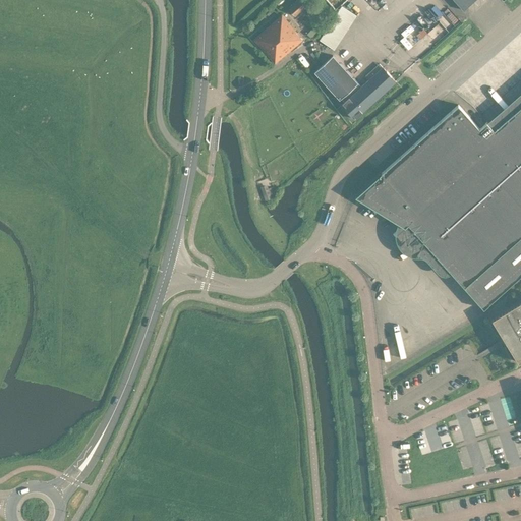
[(294,16),(305,7),(299,0),(298,0),(288,9),(294,16)]
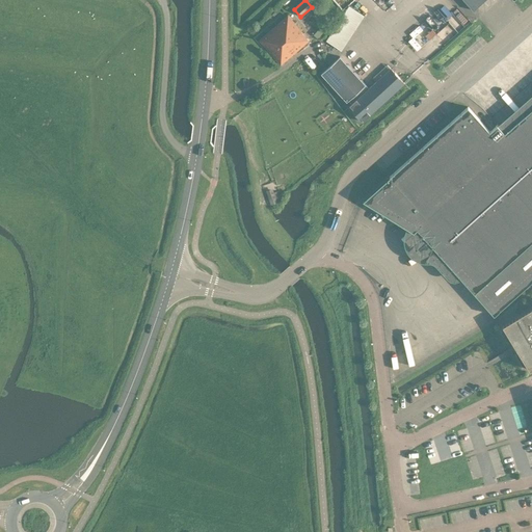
[(462,0),(473,10),(477,7),(484,0),(462,0)]
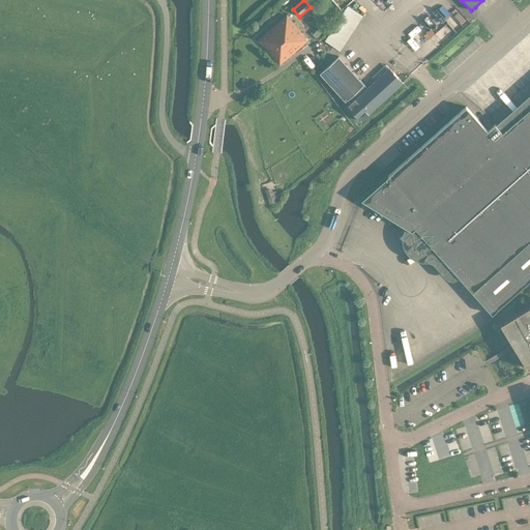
[(339,50),(361,16),(348,6),(325,40),(339,50)]
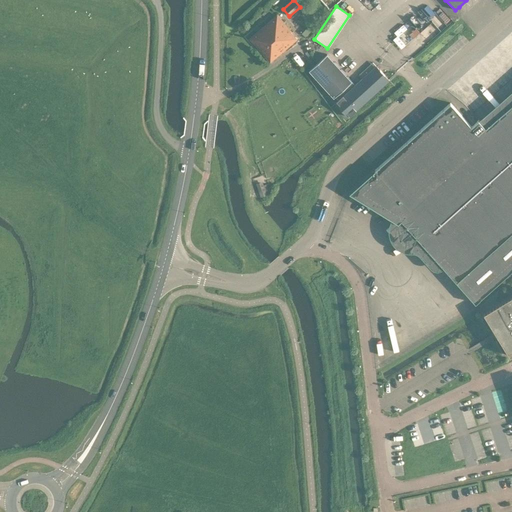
[(403,47),(420,32),(428,41),(451,21),(442,12),(431,22),(421,10),(396,33),(399,35),(395,39),(403,47)]
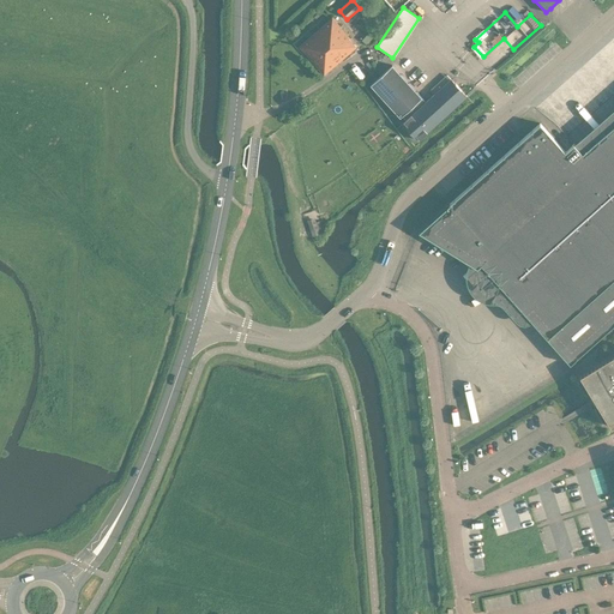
[(324,74),(355,47),(348,40),(349,38),(332,18),(299,47),(324,74)]
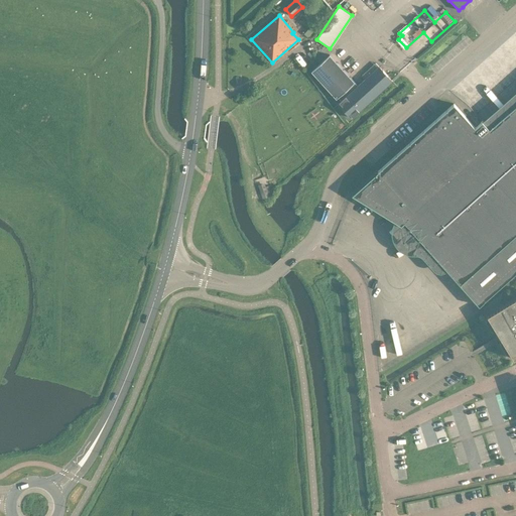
[(338,104),(342,108),(351,118),(391,81),(386,75),(379,67),(358,86),(330,55),(310,72),(336,99),(338,98),(341,101),(338,104)]
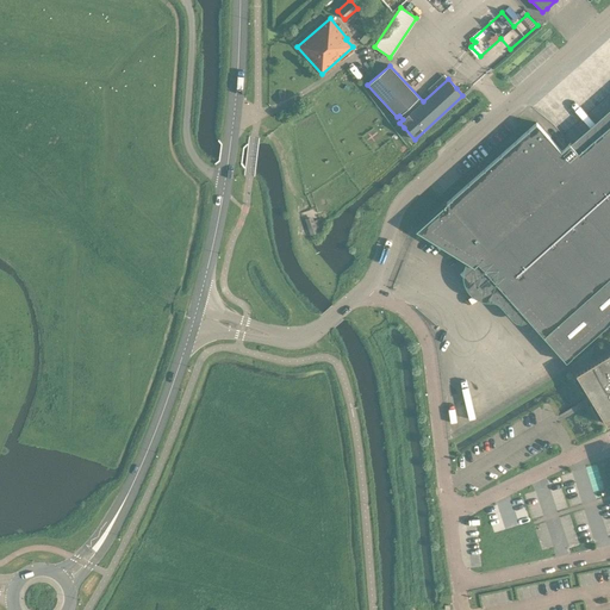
[(609,124),(578,153),(570,143),(561,151),(536,123),(491,162),(480,173),(446,203),(416,230),(474,267),(478,262),(543,336),(566,361),(609,322),(609,124)]
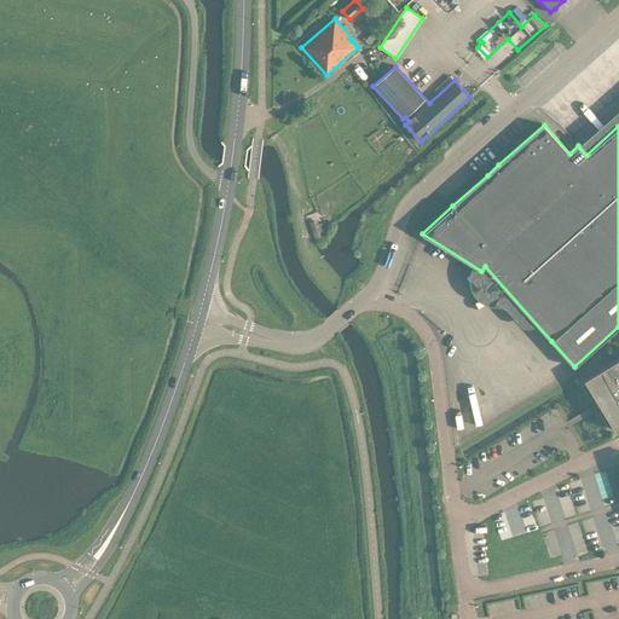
[(615,431),(618,428),(618,357),(584,379),(596,398),(599,397),(603,403),(607,409),(603,411),(615,431)]
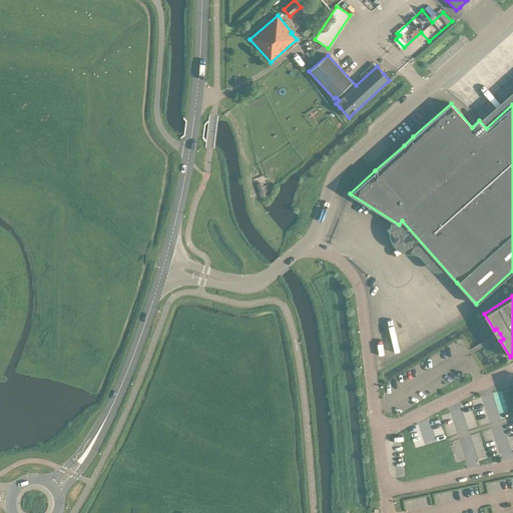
[(403,351),(420,347),(414,322),(401,325),(402,331),(398,332),(403,351)]
